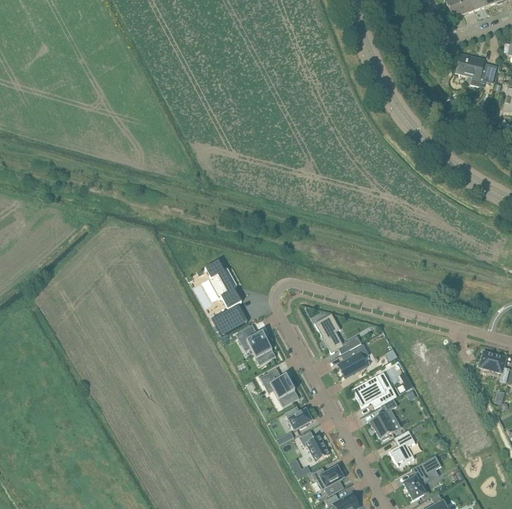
[(463,13),(458,0),(446,0),(452,17),(463,13)]
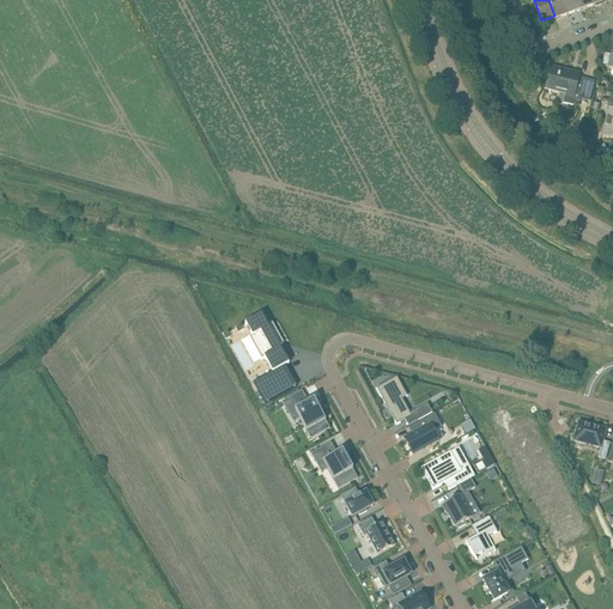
[(548,0),(554,16),(568,12),(563,0),(548,0)]
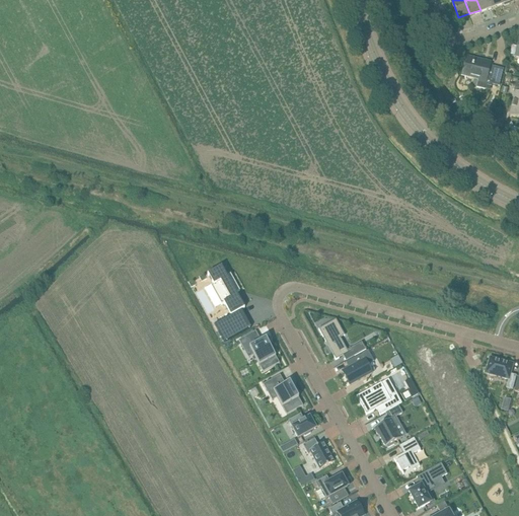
[(476,0),(480,10),(492,6),(489,0),(476,0)]
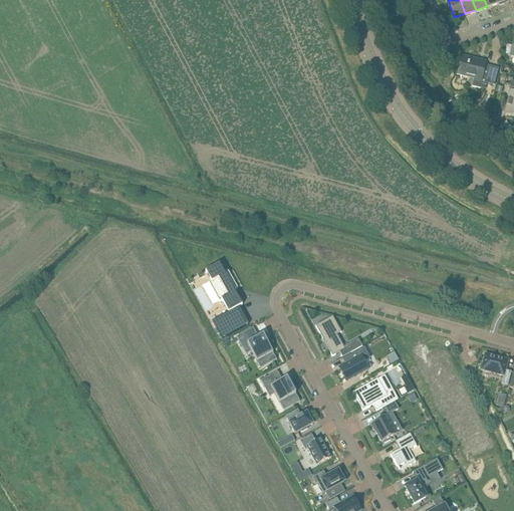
[(513,35),(511,46),(506,45),(504,51),(513,53),(513,35)]
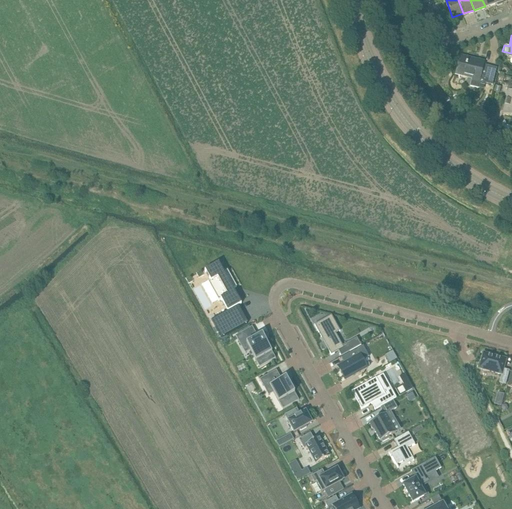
[(471,76),(469,84),(479,86),(480,81),(485,82),(485,81),(492,82),(496,66),(476,60),(477,59),(460,55),(456,72),(471,76)]
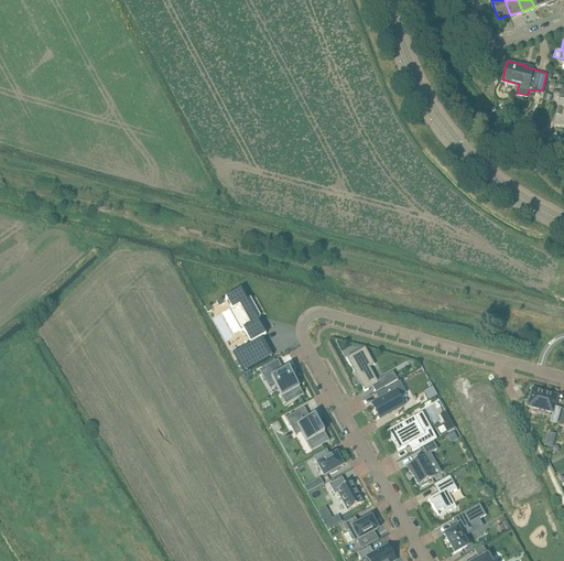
[(561,98),(556,112),(554,122),(563,125),(563,85),(561,85),(559,97),(561,98)]
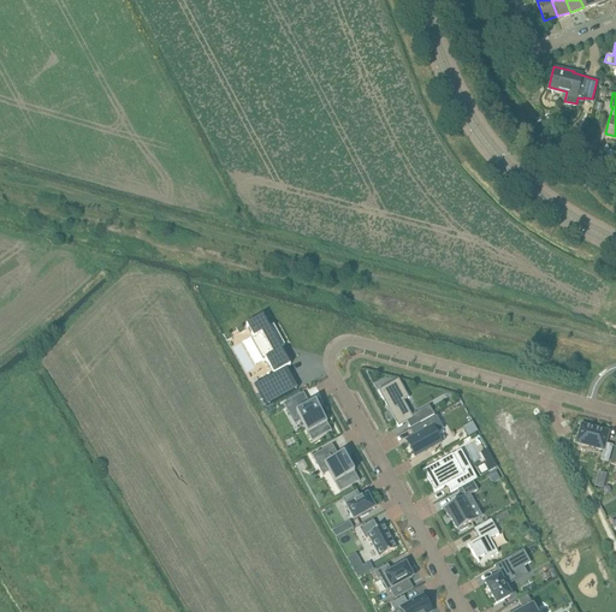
[(582,144),(594,148),(594,144),(586,142),(588,136),(585,136),(582,144)]
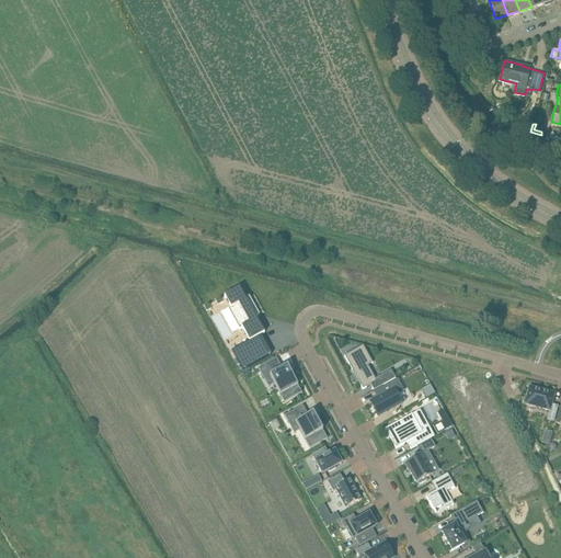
[(239,285),(225,294),(230,304),(228,306),(239,327),(242,325),(250,339),(232,349),(242,367),(272,352),(261,332),(264,331),(255,314),(260,311),(249,294),(245,296),(239,285)]
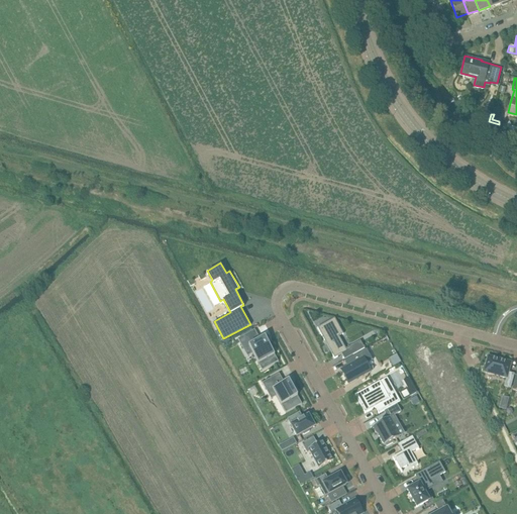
[(328,319),(317,325),(326,341),(329,339),(333,347),(331,349),(334,355),(341,351),(347,348),(346,346),(339,334),(343,331),(338,322),(332,326),(328,319)]
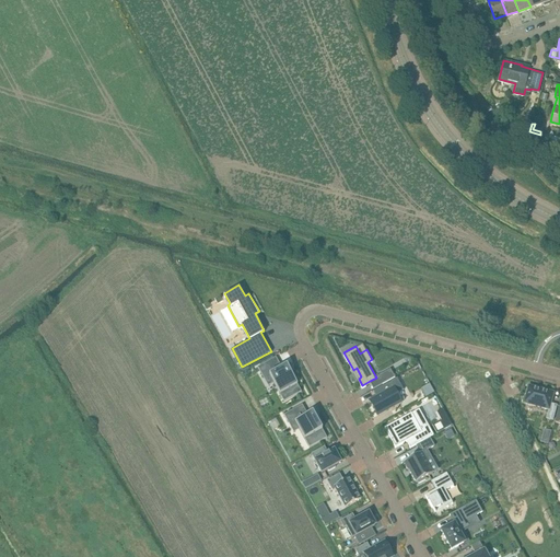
[(276,355),(257,364),(263,373),(268,370),(273,381),(283,398),(301,390),(289,367),(287,362),(282,366),(280,366),(275,356),(277,356),(276,355)]
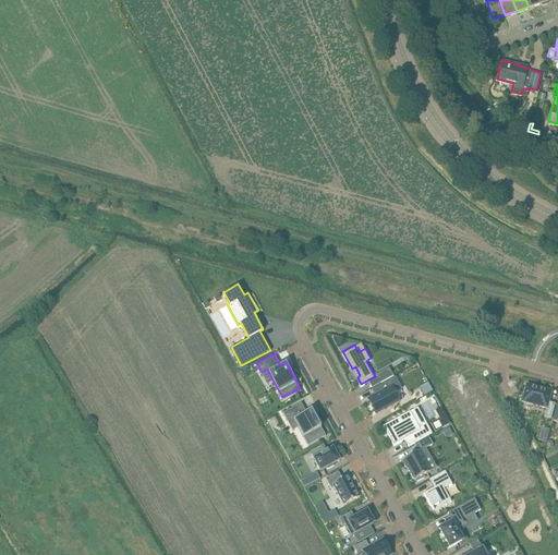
[(391,364),(377,371),(381,379),(396,372),(391,364)]
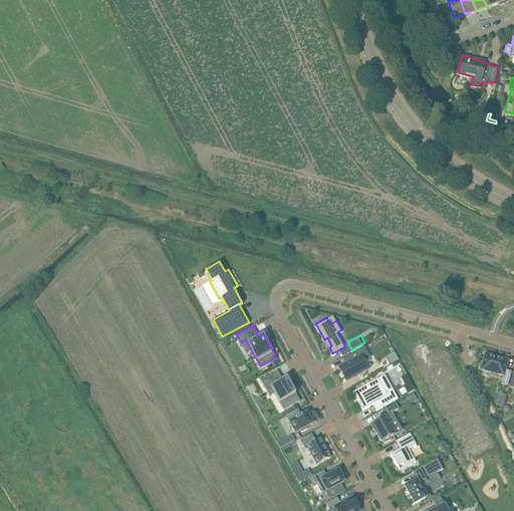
[(345,361),(338,365),(346,379),(368,366),(364,358),(370,355),(364,344),(342,356),(345,361)]
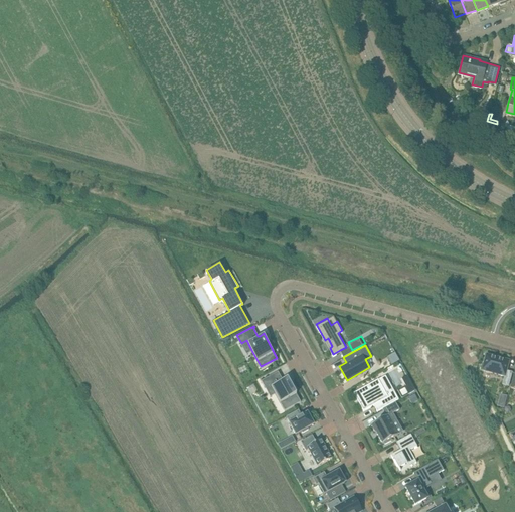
[(486,352),(482,368),(504,374),(502,382),(509,384),(512,370),(507,368),(509,358),(486,352)]
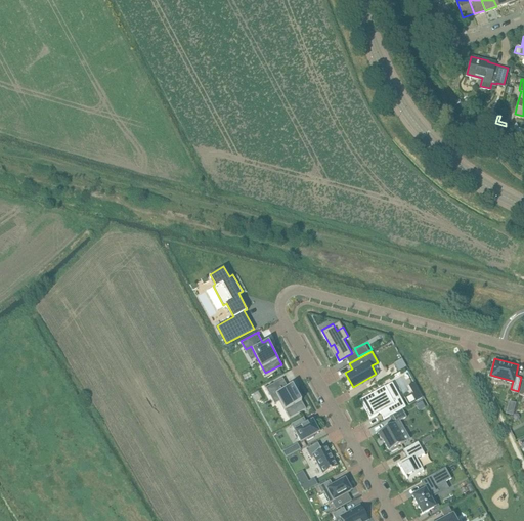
[(282,376),(265,386),(269,392),(274,389),(280,399),(290,417),(306,406),(295,387),(293,383),(288,385),(287,386),(281,378),(284,377),(282,376)]
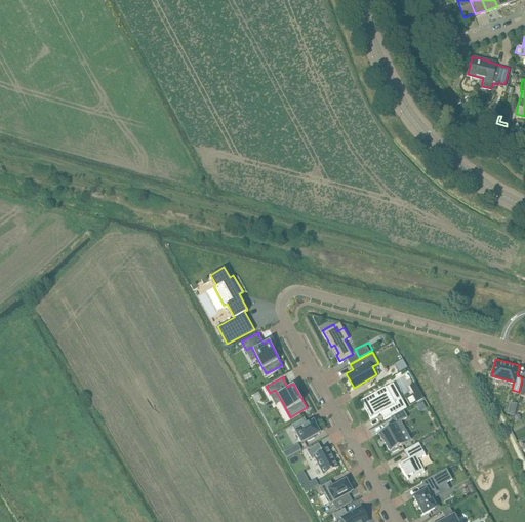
[(400,380),(363,400),(370,415),(380,410),(384,416),(411,402),(400,380)]
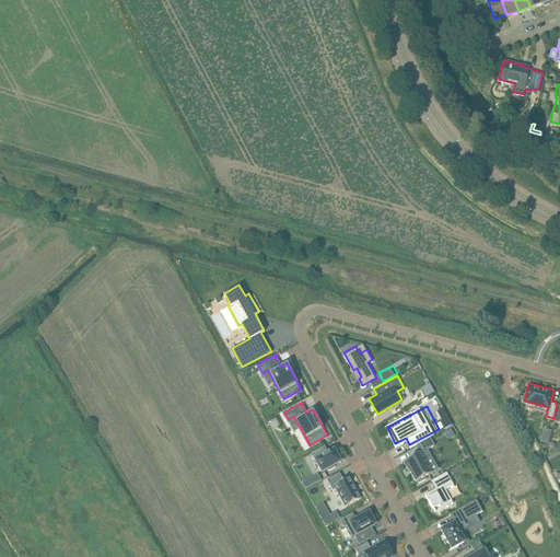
[(420,450),(404,460),(408,467),(409,467),(416,480),(418,479),(418,480),(426,477),(424,475),(433,471),(426,457),(431,454),(427,448),(434,443),(430,436),(416,443),(420,450)]
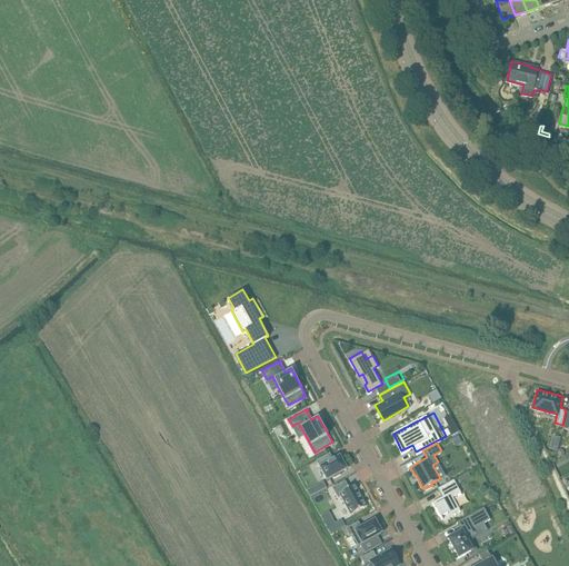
[(330,452),(316,458),(327,478),(333,475),(333,476),(341,473),(340,470),(347,467),(339,455),(333,458),(330,452)]
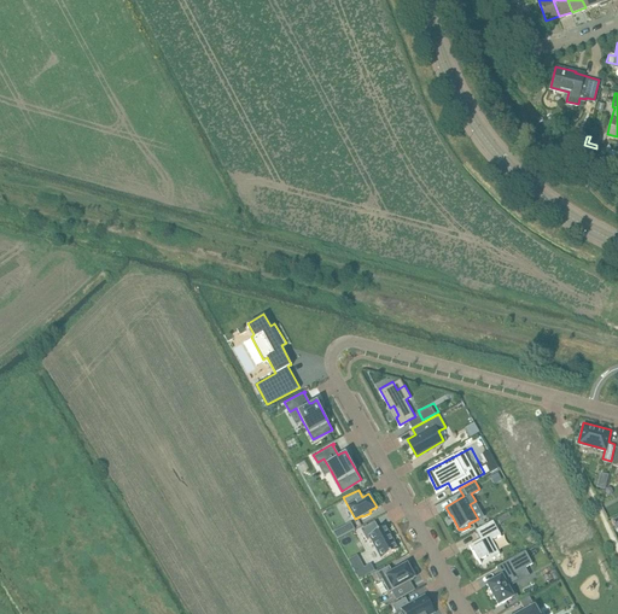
[(508,510),(497,516),(500,520),(511,515),(508,510)]
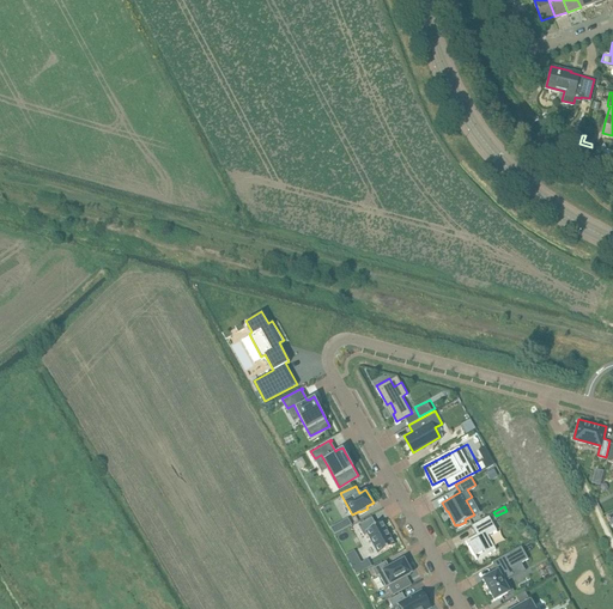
[(378,552),(395,542),(382,519),(376,523),(371,515),(357,523),(364,534),(368,533),(378,552)]
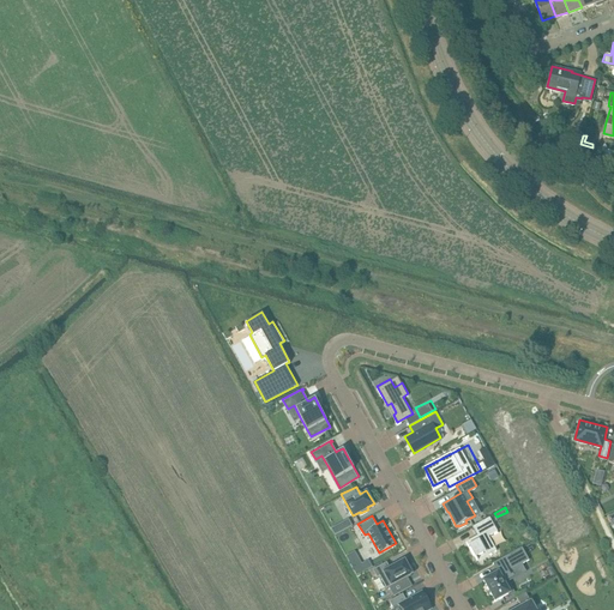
[(477,533),(465,539),(475,556),(494,545),(495,549),(497,549),(488,533),(498,529),(489,515),(473,525),(477,533)]
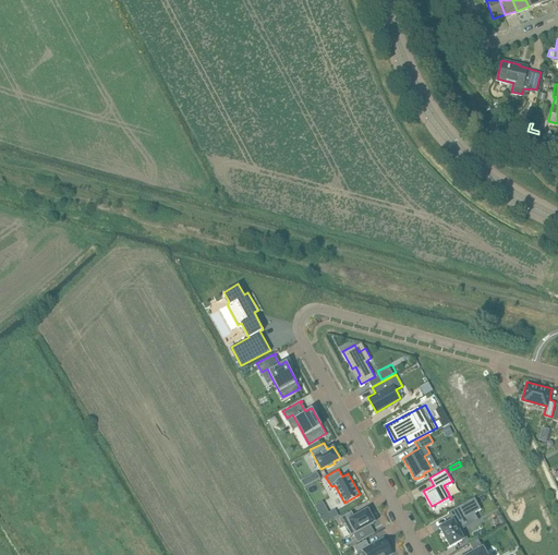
[(452,519),(439,526),(450,545),(461,539),(465,537),(459,526),(468,521),(464,516),(474,510),(481,507),(474,495),(448,510),(452,519)]
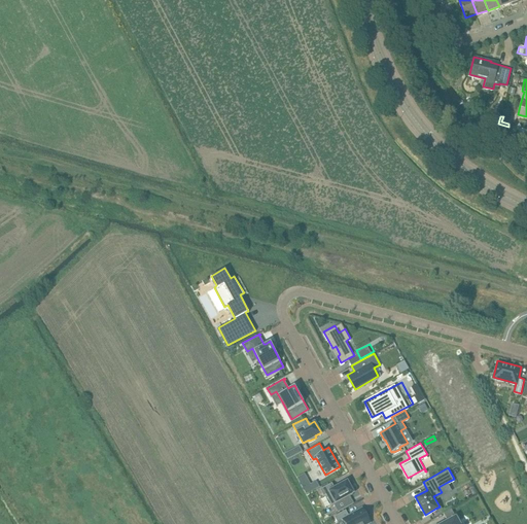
[(311,482),(304,486),(307,492),(319,485),(316,479),(311,482)]
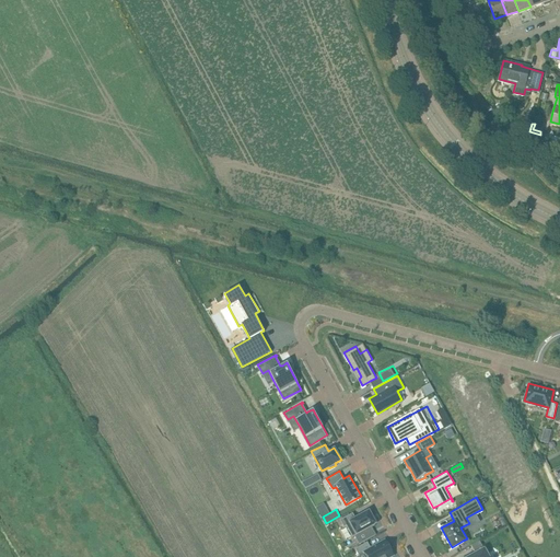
[(371,525),(375,522),(369,510),(356,518),(352,511),(340,519),(343,525),(346,524),(352,535),(364,529),(371,525)]
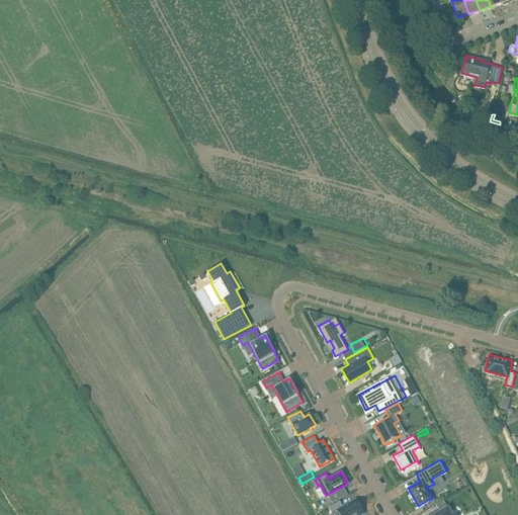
[(343,486),(337,489),(341,497),(347,493),(343,486)]
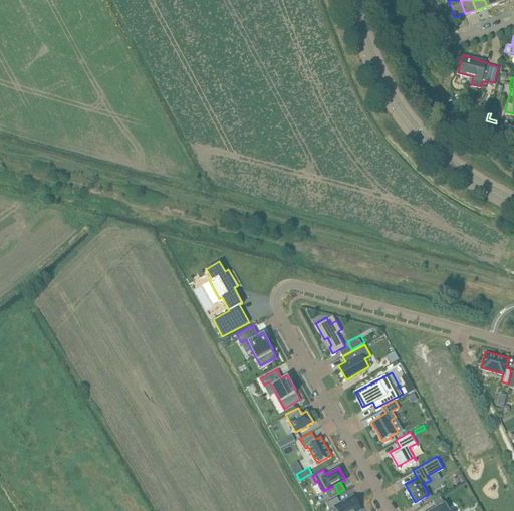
[(337,496),(326,502),(329,508),(334,505),(336,510),(354,510),(360,508),(359,506),(361,505),(358,500),(356,501),(352,494),(340,501),(337,496)]
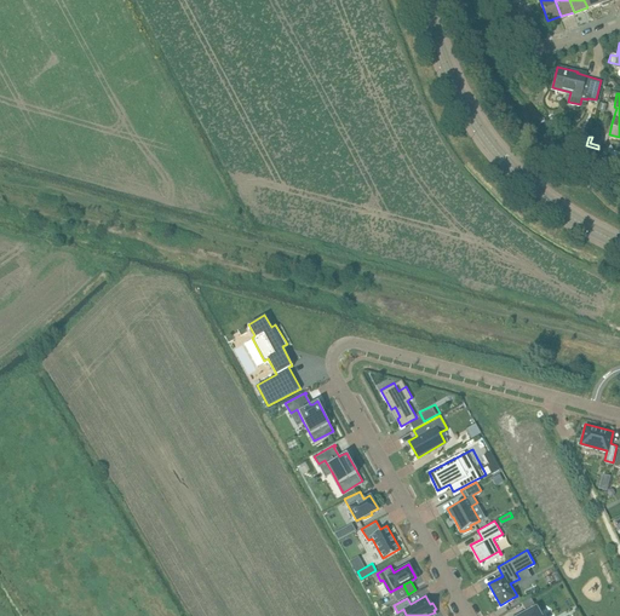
[(527,610),(516,615),(541,615),(530,596),(521,602),(527,610)]
